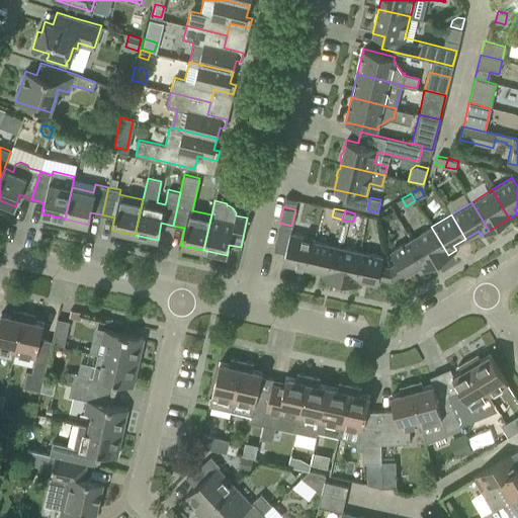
[(431,227),(410,239),(428,268),(448,255),(431,227)]
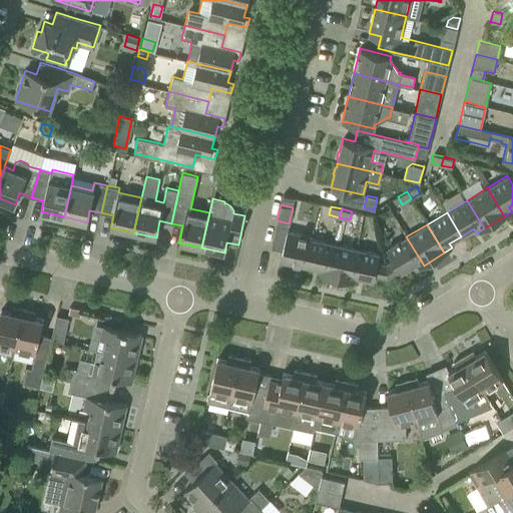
[(281,261),(304,266),(310,238),(312,238),(312,236),(311,235),(307,235),(287,230),(281,261)]
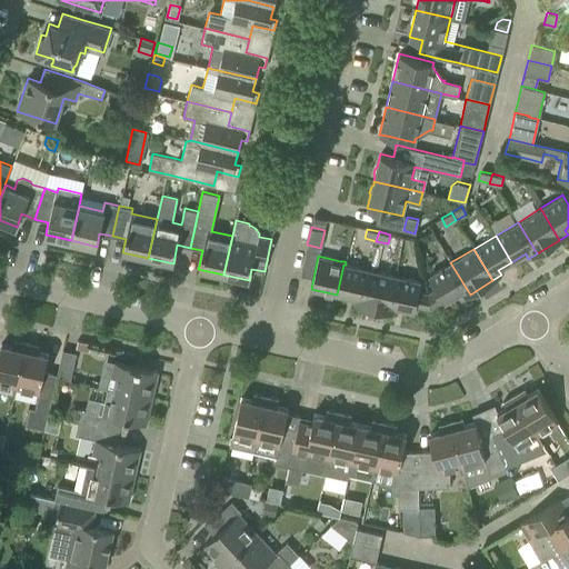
[(436,289),(428,293),(430,309),(443,301),(445,303),(459,295),(461,299),(470,295),(450,262),(428,276),(436,289)]
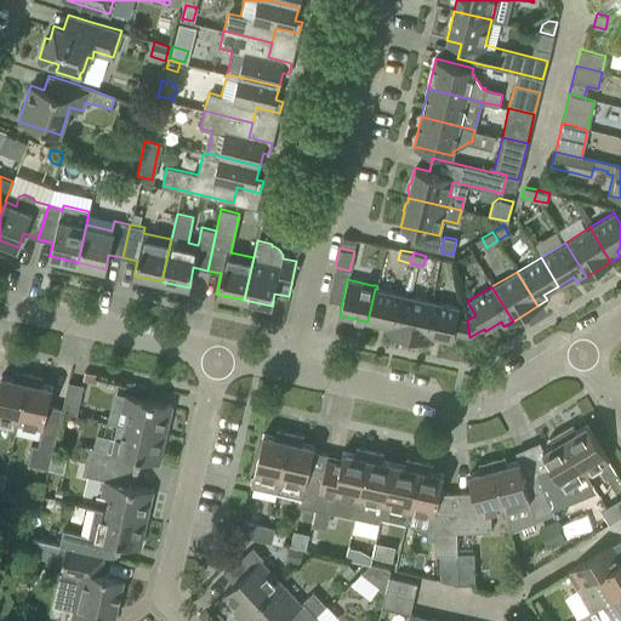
[(383,331),(394,334),(403,295),(377,289),(375,289),(368,322),(385,325),(383,331)]
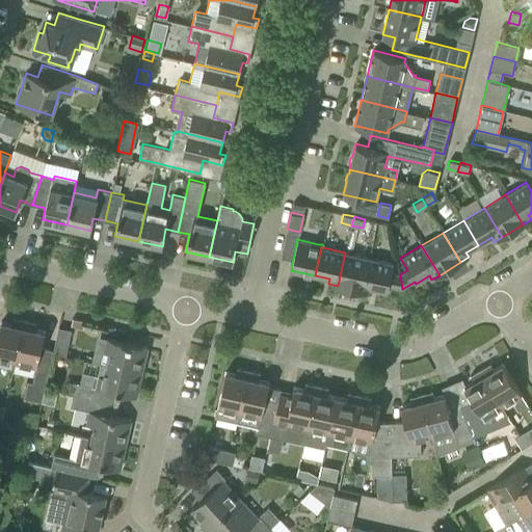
[(338,286),(362,291),(369,258),(345,253),(338,286)]
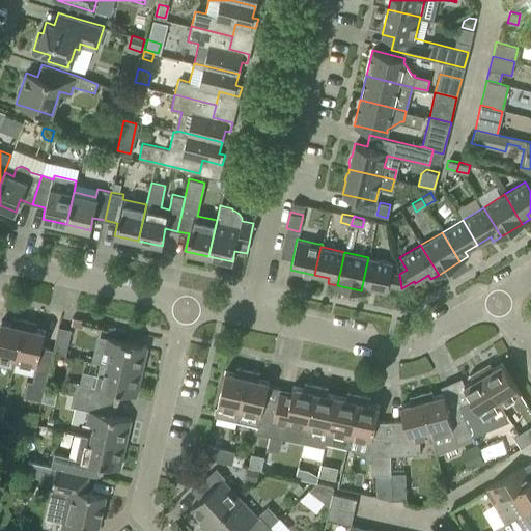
[(368,257),(361,290),(369,292),(371,287),(386,291),(387,285),(401,288),(399,274),(390,272),(392,262),(368,257)]
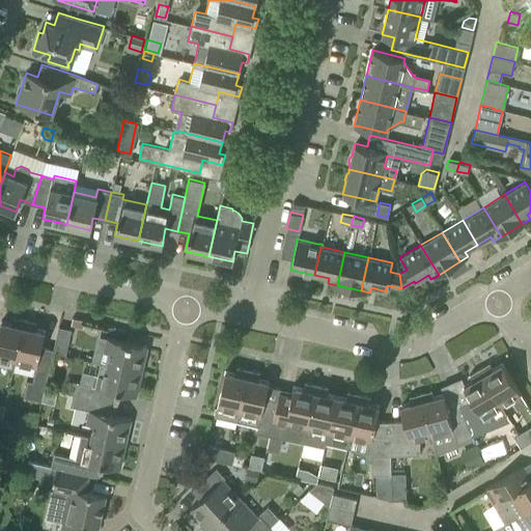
[(0,357),(15,360),(24,319),(12,316),(11,323),(1,320),(0,323),(0,357)]
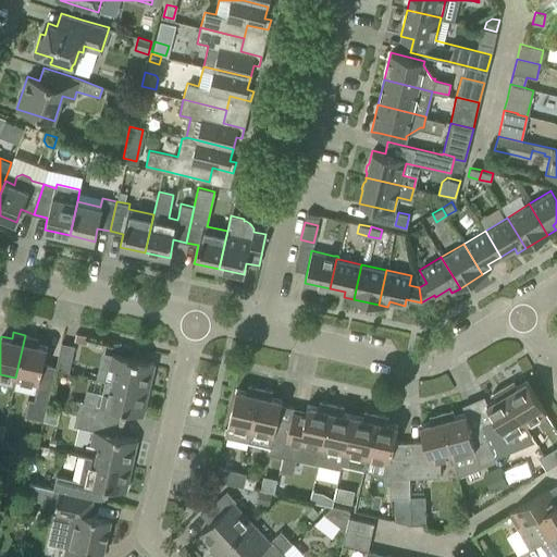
[(75,333),(74,341),(86,343),(88,335),(75,333)]
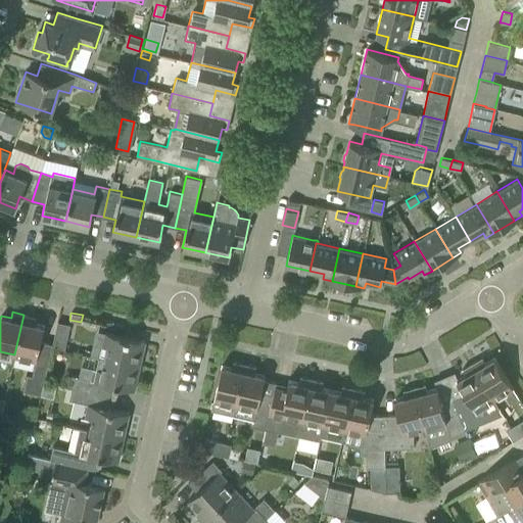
[(24,315),(14,354),(21,357),(36,360),(39,345),(40,344),(44,326),(34,323),(35,317),(24,315)]
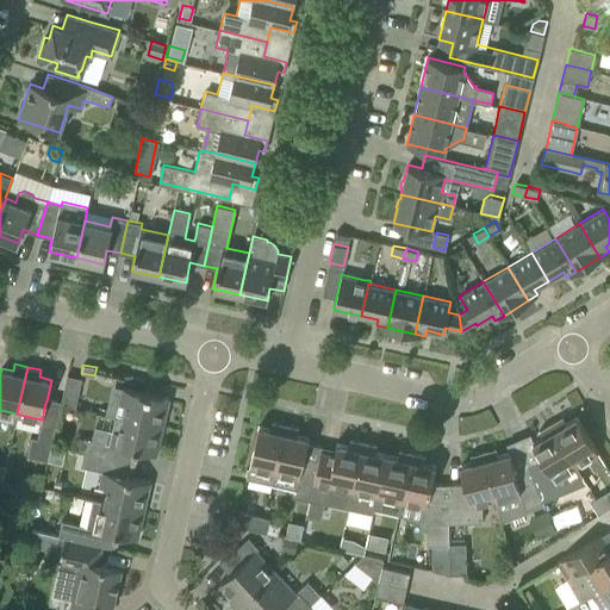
[(61,403),(75,406),(81,378),(67,374),(61,403)]
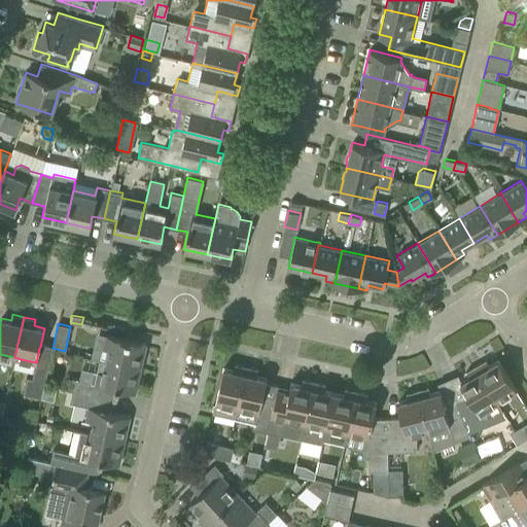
[(109,349),(106,360),(140,369),(146,344),(105,335),(102,347),(109,349)]
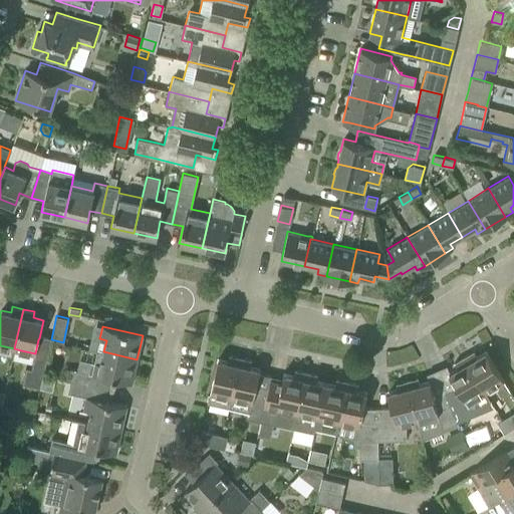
[(474,350),(464,356),(485,392),(494,386),(500,397),(509,391),(503,380),(486,350),(477,356),(474,350)]
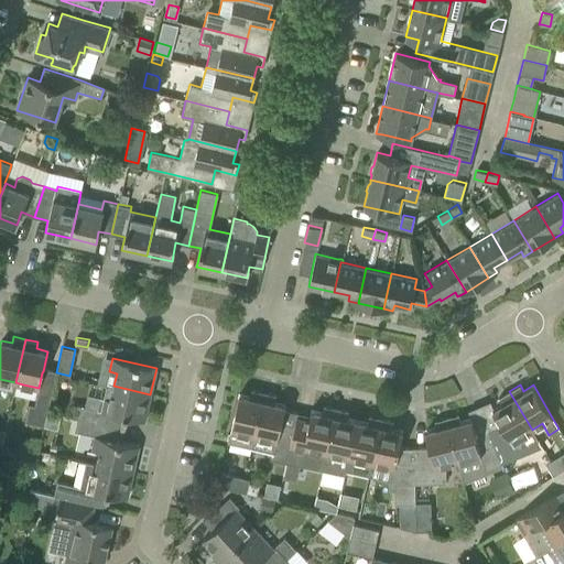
[(150,394),(114,386),(110,398),(104,397),(100,410),(122,415),(144,420),(150,394)]
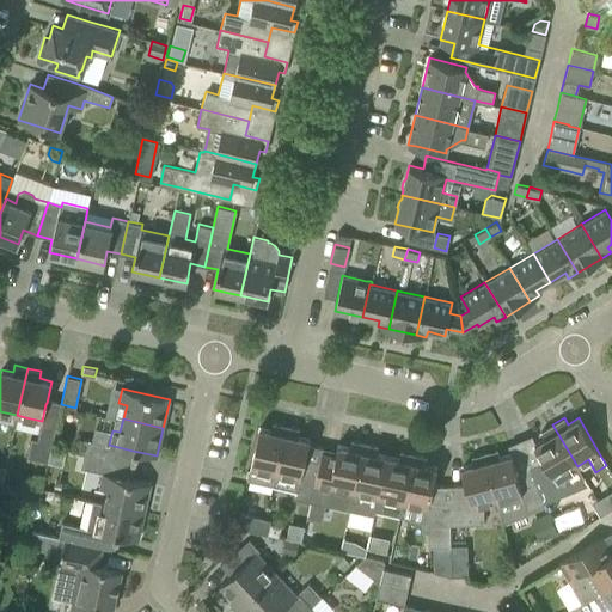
[(264,471),(275,473),(286,426),(273,423),(271,430),(259,428),(250,467),(248,478),(262,481),(264,471)]
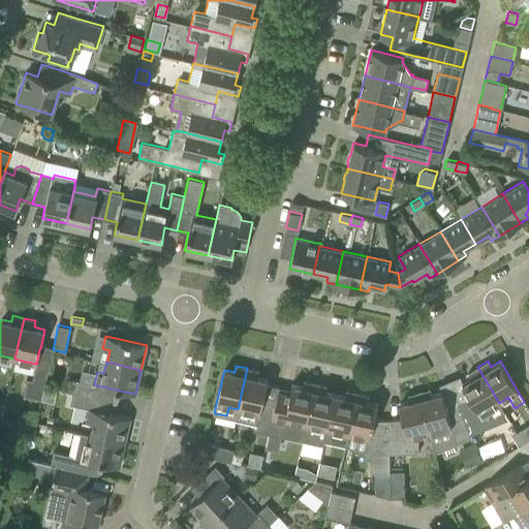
[(469,397),(458,402),(470,433),(470,434),(471,437),(473,442),(481,439),(478,430),(486,427),(495,425),(489,409),(499,403),(477,367),(467,373),(470,379),(462,384),(469,397)]
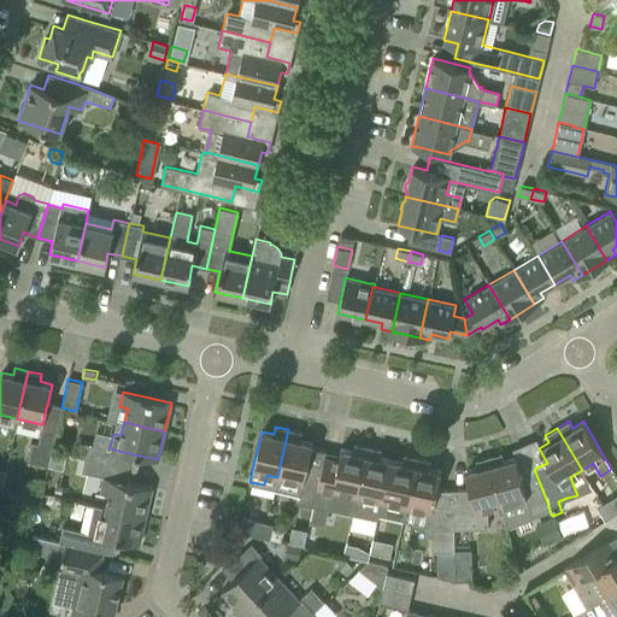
[(27,460),(48,465),(56,433),(41,429),(37,442),(31,441),(27,460)]
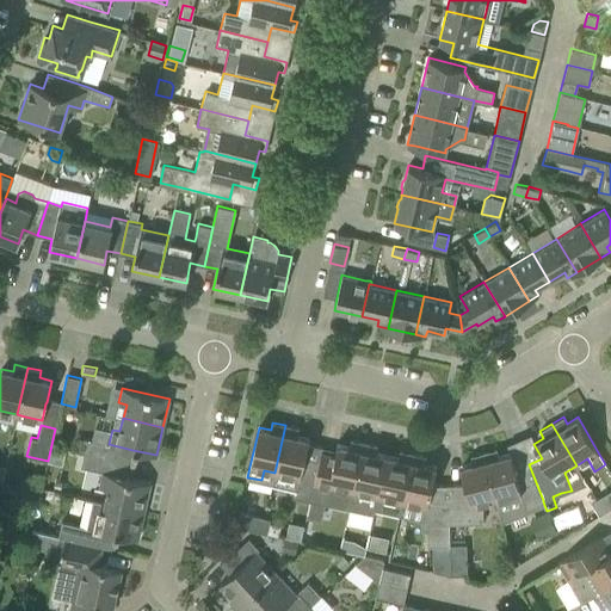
[(295,497),(309,500),(319,460),(304,456),(309,438),(297,436),(298,429),(285,425),(275,473),(298,477),(295,497)]
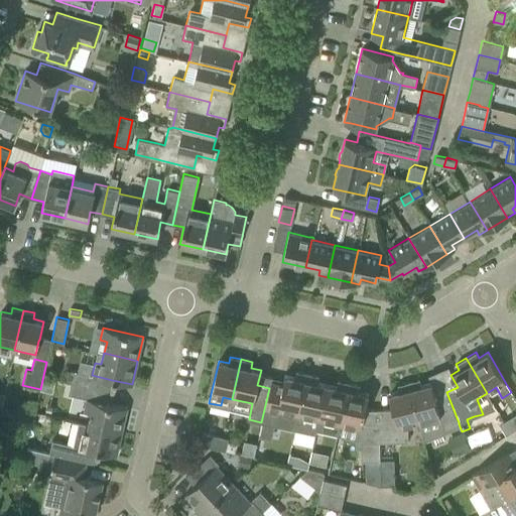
[(69,382),(71,383),(85,386),(88,374),(71,370),(69,382)]
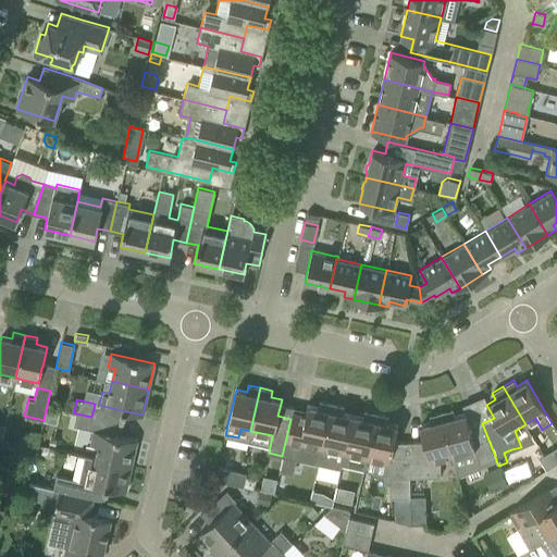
[(305,417),(292,413),(291,419),(282,456),(295,458),(297,447),(306,449),(304,461),(318,465),(331,404),(319,400),(318,408),(307,405),(305,417)]
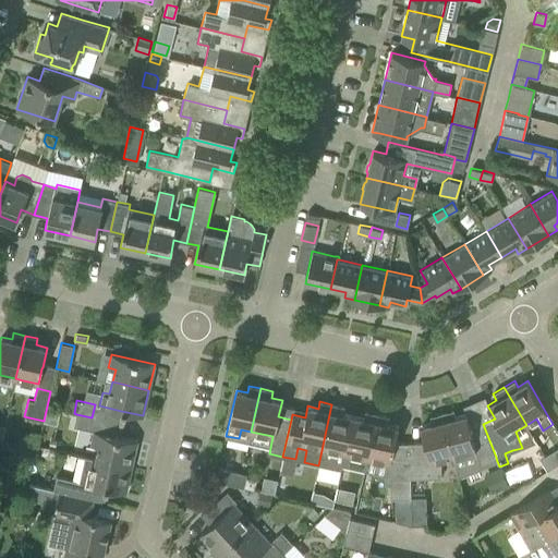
[(318,465),(340,470),(341,465),(352,416),(342,414),(344,407),(331,404),(318,465)]
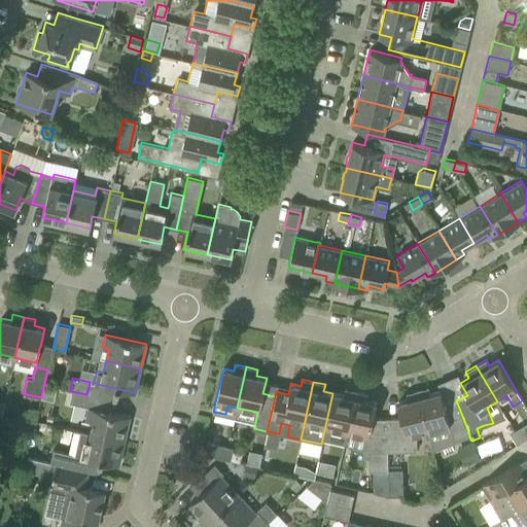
[(428,387),(417,390),(427,430),(426,430),(432,451),(469,435),(468,432),(468,431),(456,400),(444,406),(441,391),(430,393),(428,387)]
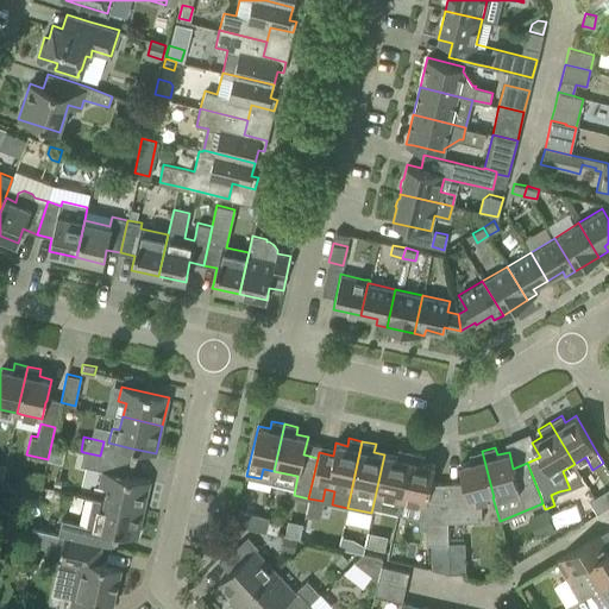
[(397,513),(400,500),(410,452),(397,450),(396,457),(384,454),(372,508),(397,513)]
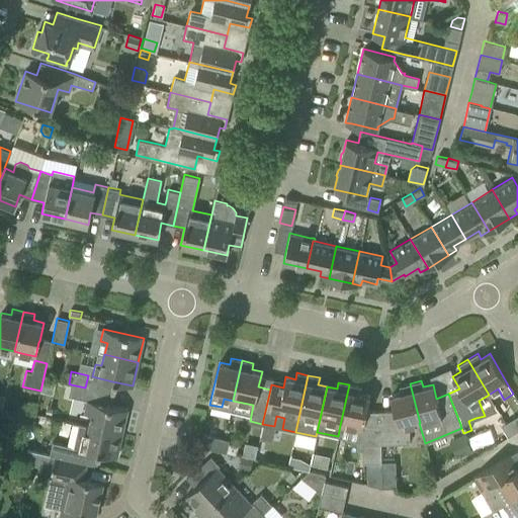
[(394,411),(380,411),(380,443),(410,443),(409,426),(419,423),(420,423),(410,383),(399,386),(400,393),(391,396),(394,411)]
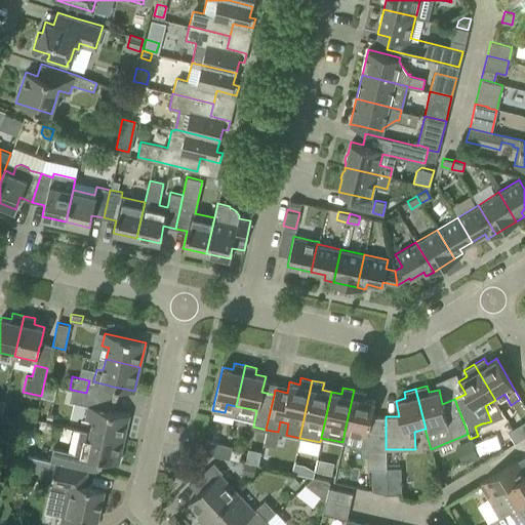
[(86,393),(72,390),(69,401),(83,404),(86,393)]
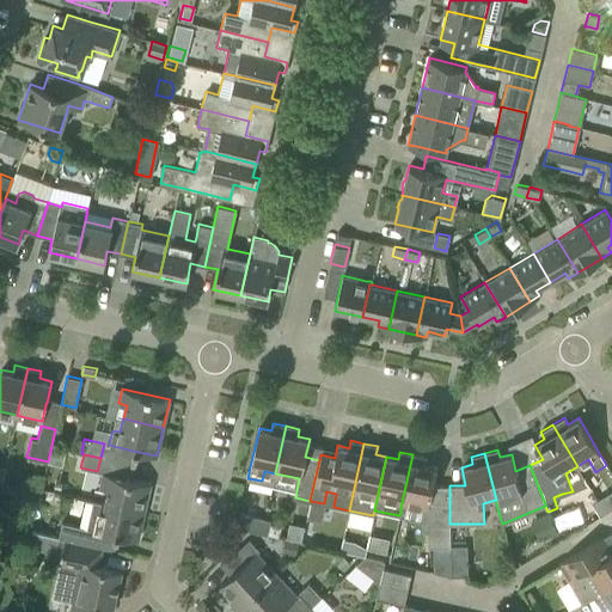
[(412,454),(402,502),(427,507),(428,546),(451,545),(450,524),(450,485),(433,485),(436,467),(424,465),(427,458),(412,454)]
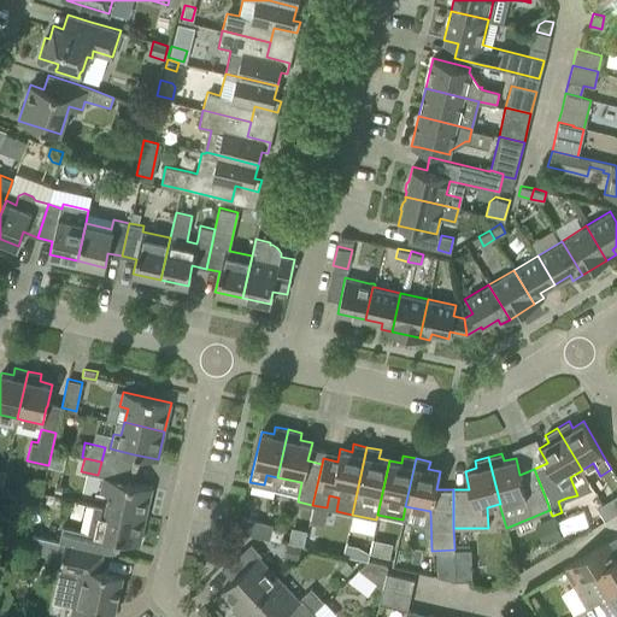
[(104,476),(100,491),(109,493),(105,506),(146,516),(152,487),(129,482),(104,476)]
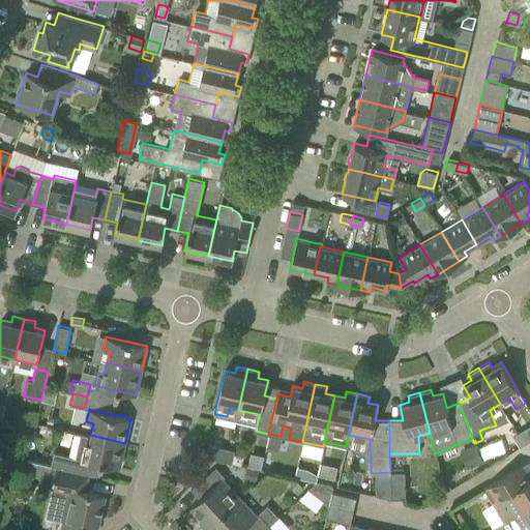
[(529,424),(512,436),(520,446),(529,440),(529,424)]
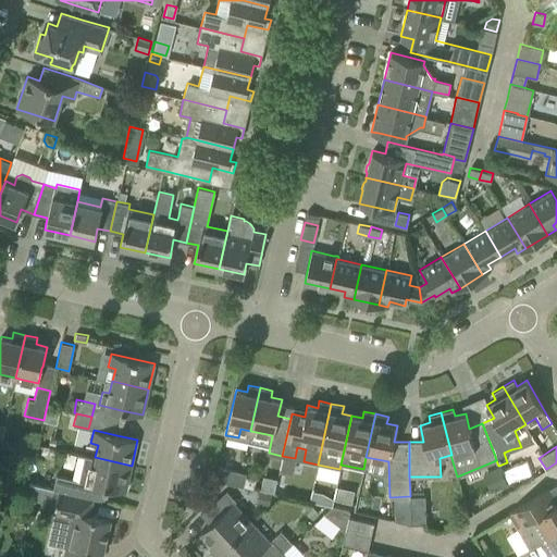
[(57,474),(53,489),(93,497),(98,498),(101,486),(104,487),(125,492),(132,466),(95,457),(78,454),(72,479),(57,474)]
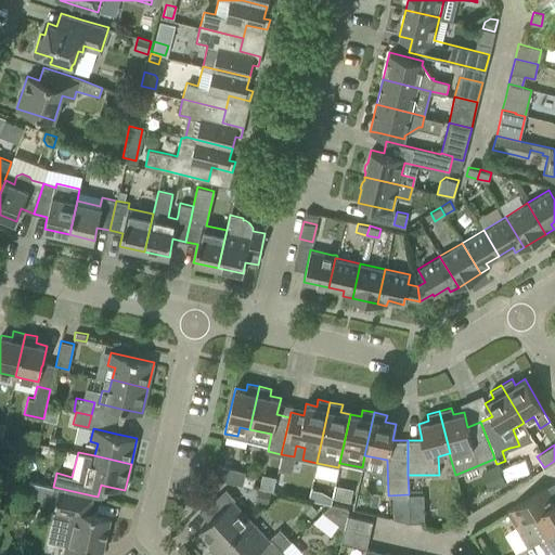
[(215,478),(242,485),(245,472),(218,465),(215,478)]
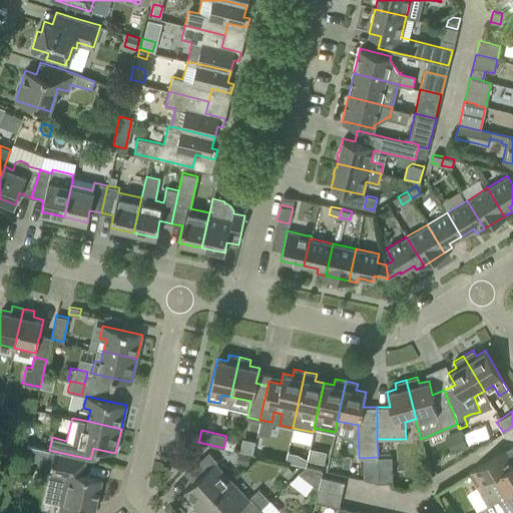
[(460,430),(446,436),(453,453),(467,447),(460,430)]
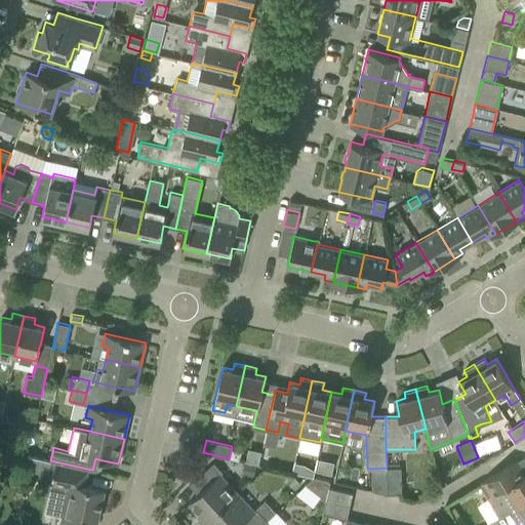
[(247,448),(244,461),(256,465),(258,465),(261,451),(247,448)]
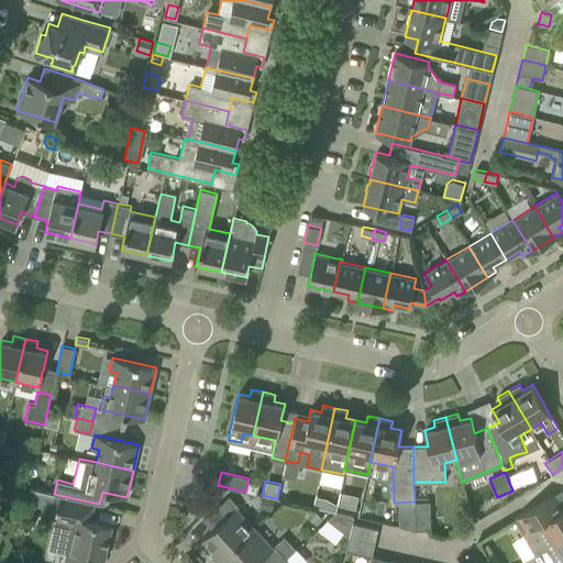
[(30,488),(26,505),(56,511),(54,519),(55,519),(53,532),(50,548),(67,552),(64,562),(87,562),(88,558),(103,561),(112,525),(90,520),(94,503),(54,494),(30,488)]
